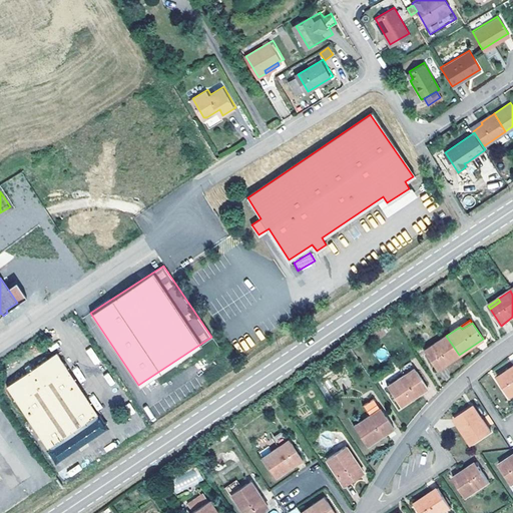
[(437,370),(459,355),(446,336),(434,344),(436,347),(425,354),(437,370)]
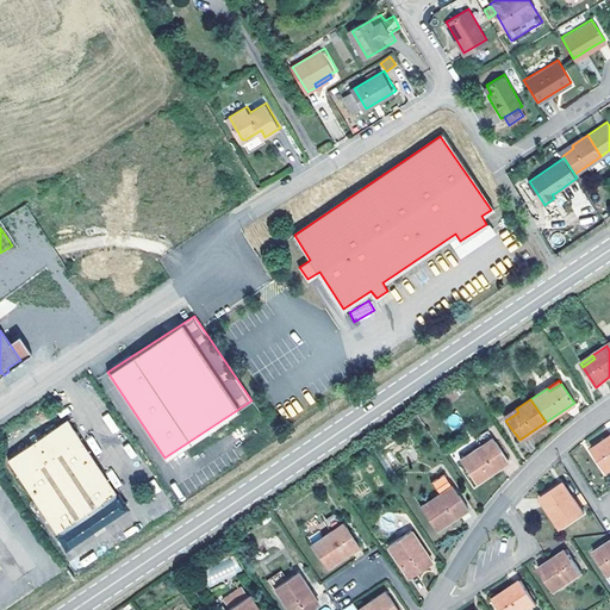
[(503,417),(505,421),(518,412),(516,409),(503,417)]
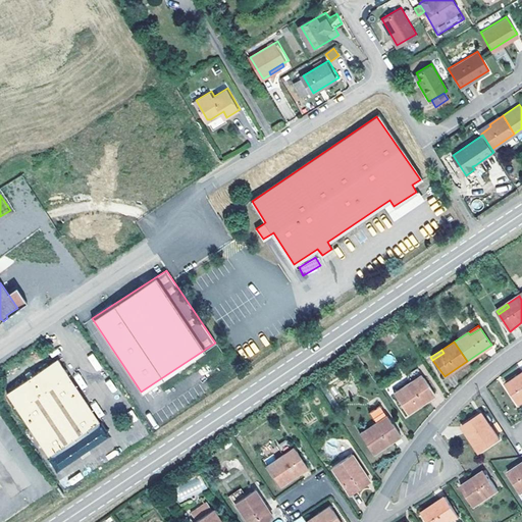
[(28,379),(7,394),(49,456),(99,421),(57,359),(34,375),(32,372),(29,372),(25,374),(25,376),(28,379)]
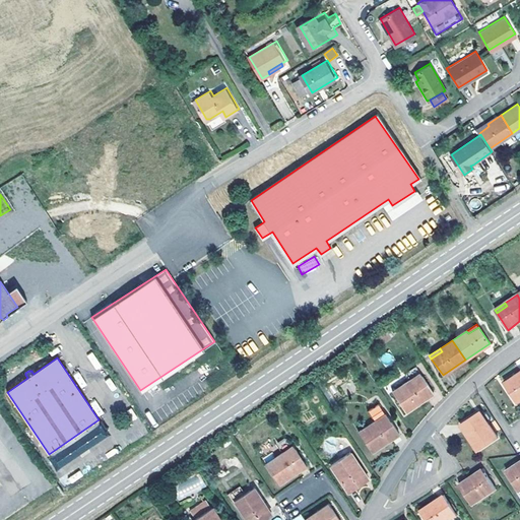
[(517,379),(506,386),(517,403),(519,401),(519,371),(515,375),(517,379)]
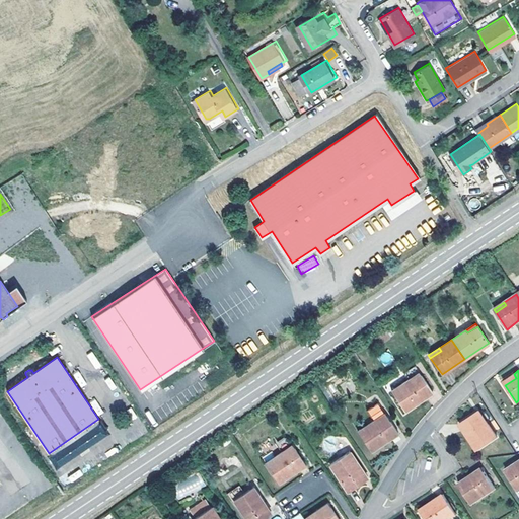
[(411,383),(421,376),(419,373),(409,380),(411,383)]
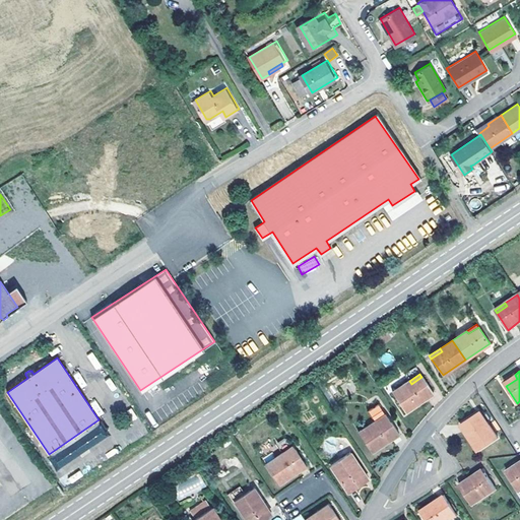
[(504,383),(506,386),(517,379),(515,375),(504,383)]
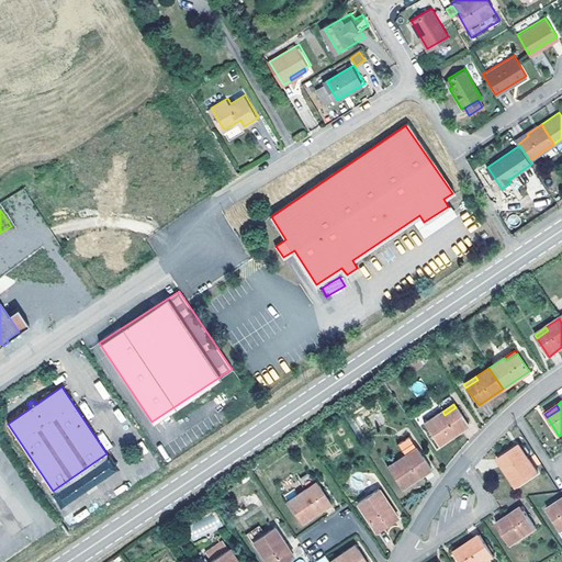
[(468,426),(456,407),(445,415),(442,412),(424,423),(439,445),(468,426)]
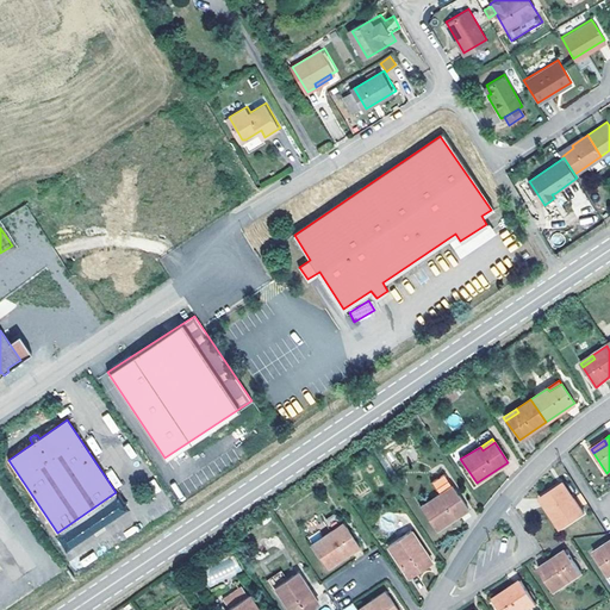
[(464,512),(468,509),(444,473),(431,481),(440,493),(421,506),(435,529),(464,512)]
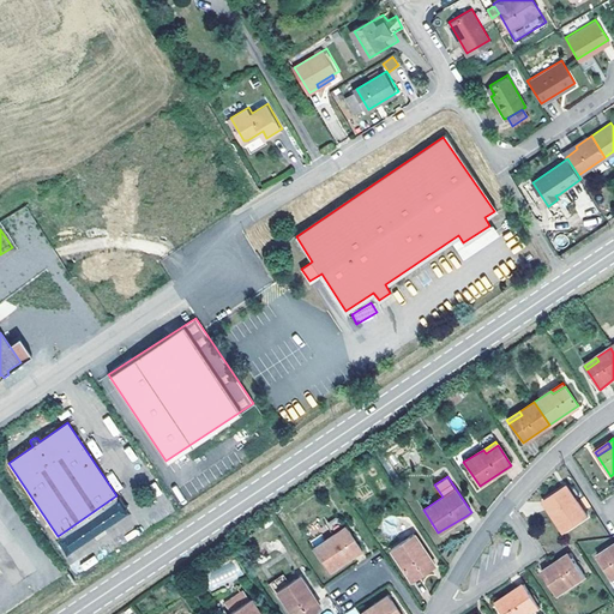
[(567,485),(564,487),(572,499),(576,498),(567,485)]
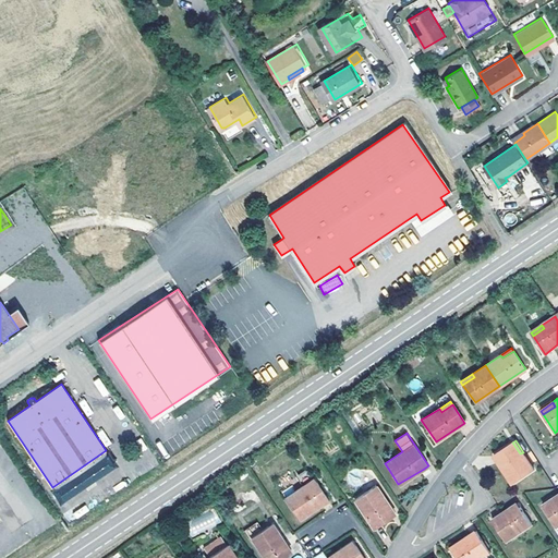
[(520,453),(512,443),(494,456),(513,484),(535,470),(523,452),(520,453)]
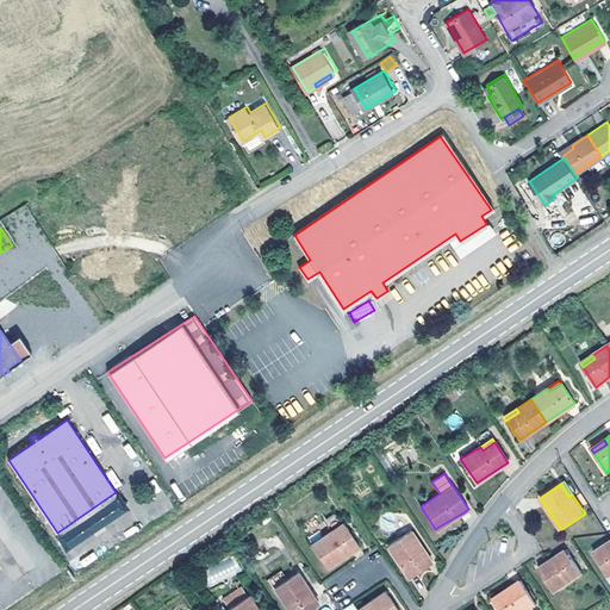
[(334,536),(347,528),(344,523),(331,531),(334,536)]
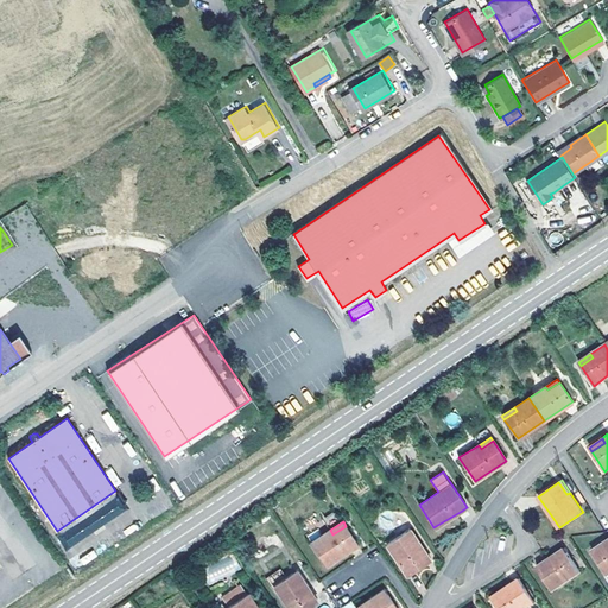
[(359,544),(346,526),(333,534),(330,530),(311,542),(327,565),(359,544)]
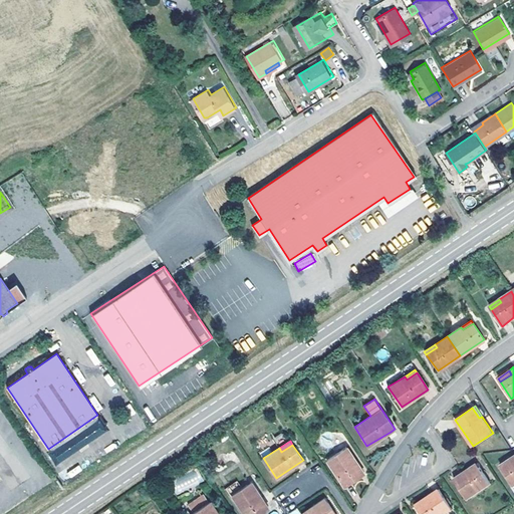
[(344,487),(361,475),(354,465),(357,463),(346,447),(326,460),(344,487)]
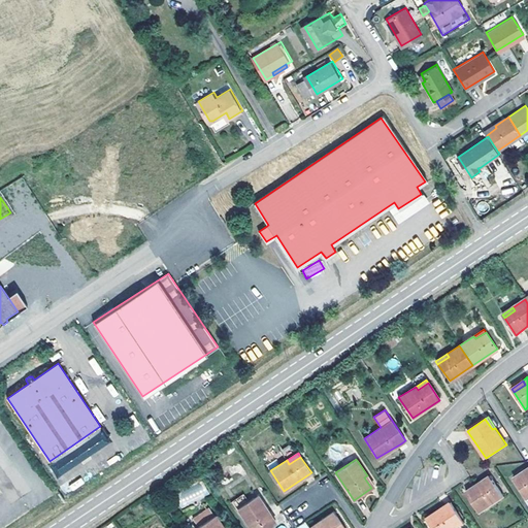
[(527,499),(527,497),(527,466),(524,470),(516,475),(518,479),(515,481),(527,499)]
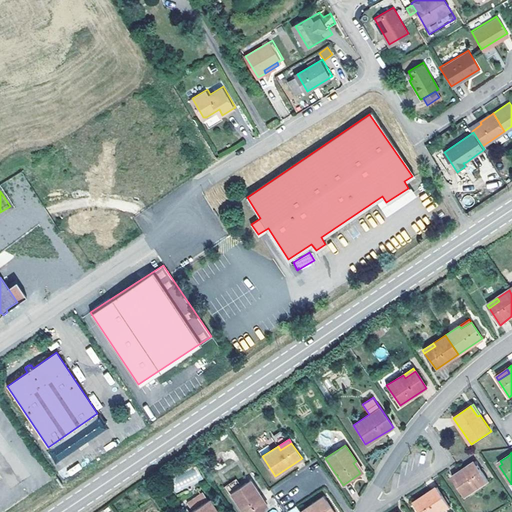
[(353,463),(360,473),(363,471),(356,461),(353,463)]
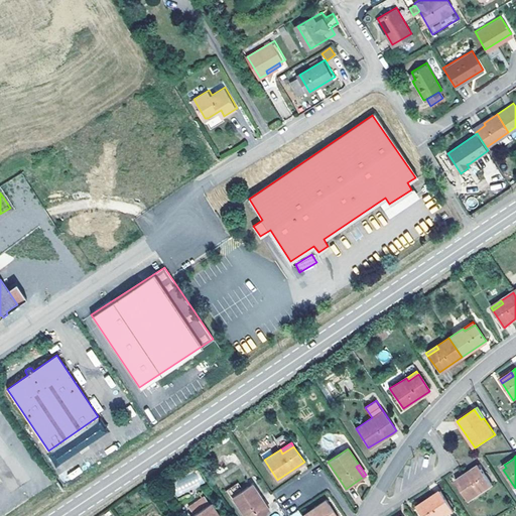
[(471,474),(481,468),(479,465),(469,471),(471,474)]
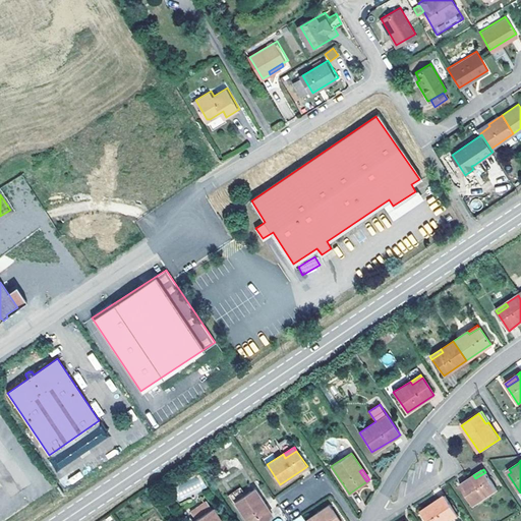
[(497,489),(485,472),(475,478),(473,475),(459,485),(473,505),(497,489)]
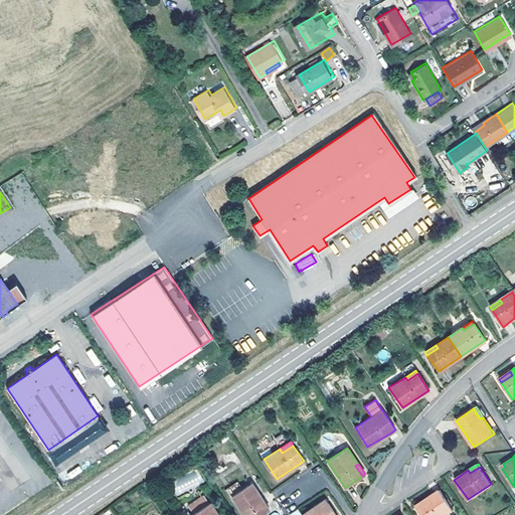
[(243,514),(261,514),(267,511),(260,501),(263,499),(251,483),(231,496),(243,514)]
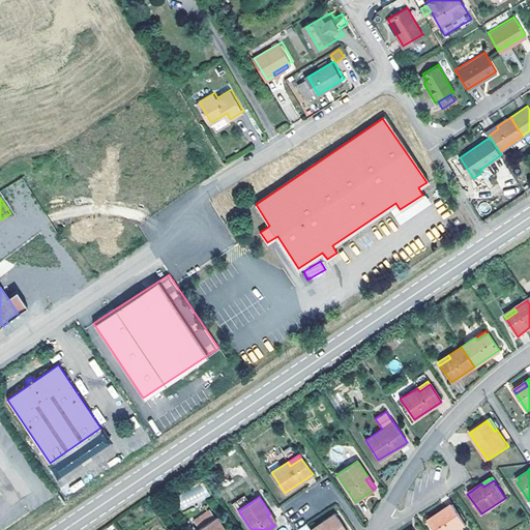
[(441,516),(430,523),(434,529),(455,529),(466,524),(452,504),(439,512),(441,516)]
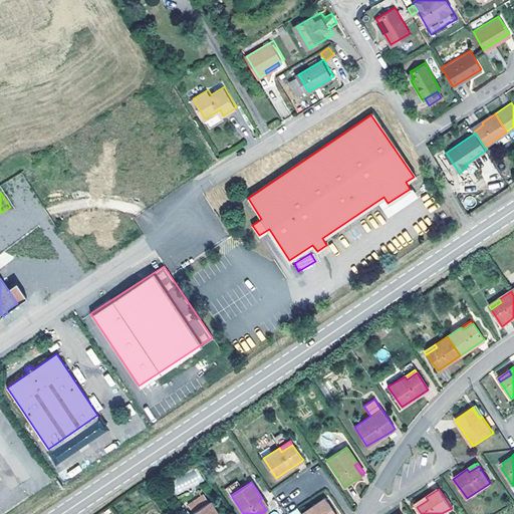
[(218,513),(210,502),(209,503),(203,495),(187,506),(192,513),(191,513),(218,513)]
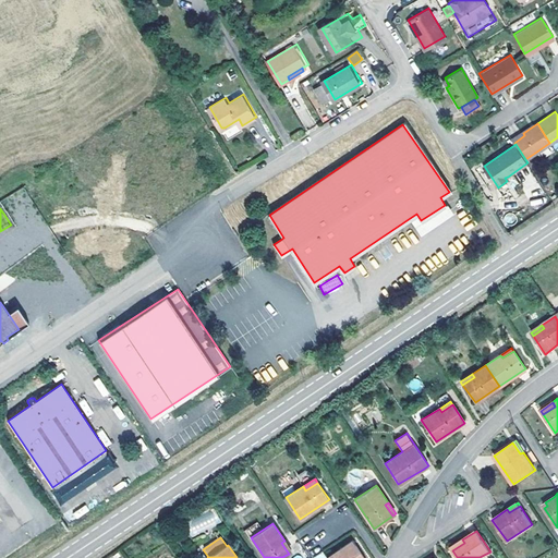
[(450,548),(452,550),(464,543),(462,540),(450,548)]
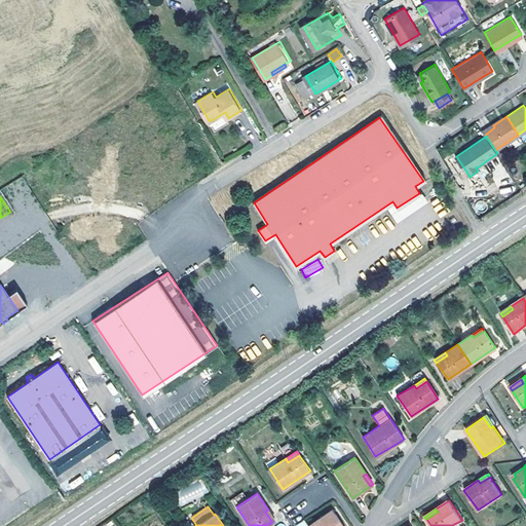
[(265,512),(272,522),(275,520),(268,510),(265,512)]
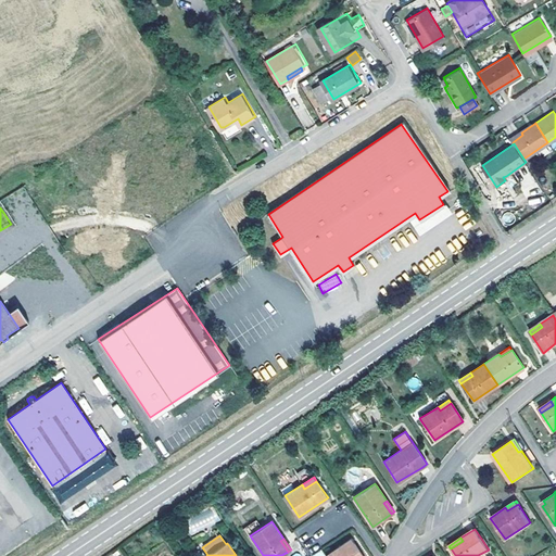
[(342,552),(354,543),(352,540),(340,547),(342,552)]
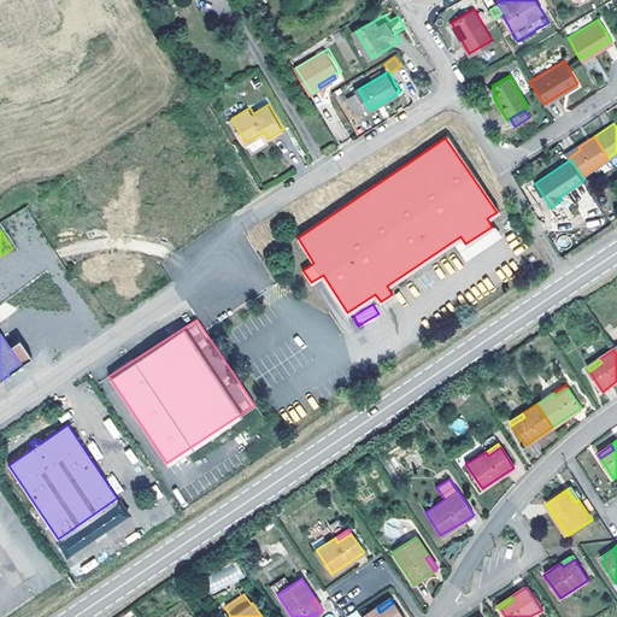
[(401,616),(393,603),(380,612),(377,607),(362,616),(401,616)]
